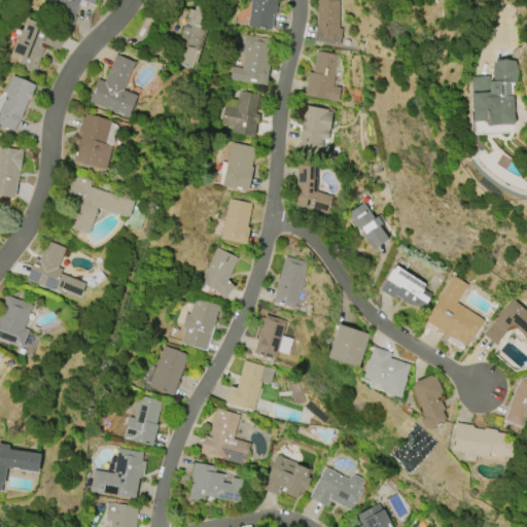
[(94,0),(93,5),(80,0),(74,16),(75,16),(71,28),(49,20),(57,2),(51,1),(51,0),(94,0)]
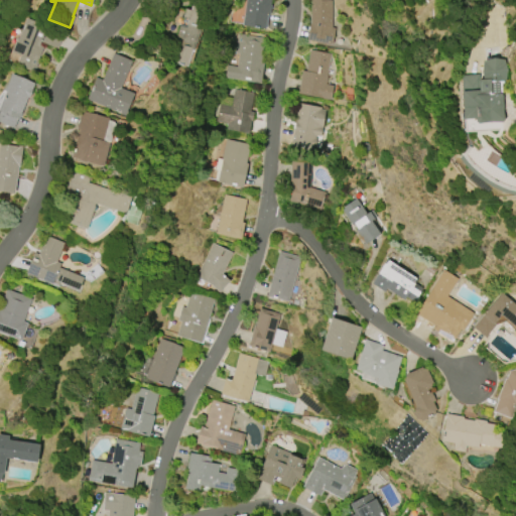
[(242,26),(246,0),(270,0),(269,6),(271,6),(269,15),(267,14),(264,29),(242,26)]
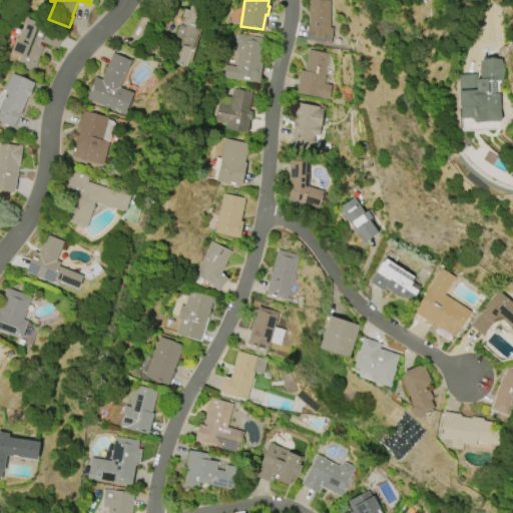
[(330,0),(330,28),(333,29),(330,45),(305,40),(308,21),(309,22),(309,0),(330,0)]
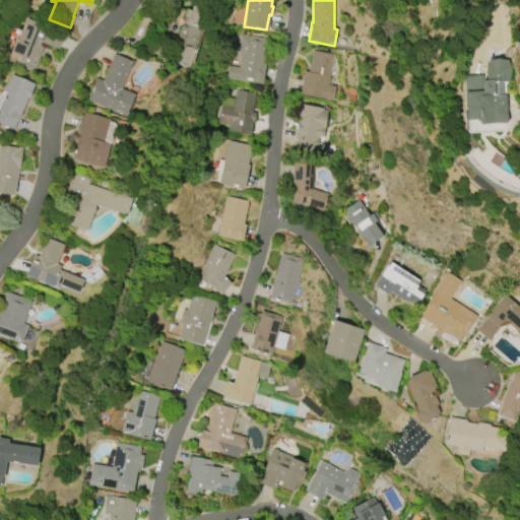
[(193,51),(188,67),(175,63),(180,48),(174,46),(186,9),(191,11),(193,6),(205,10),(199,27),(202,28),(195,51),(193,51)]
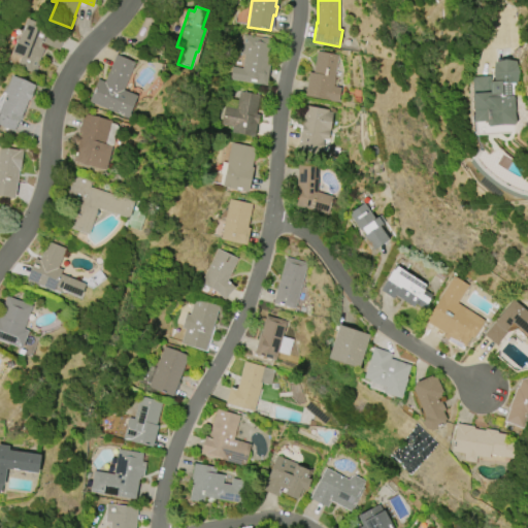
[(19,39),(27,19),(40,24),(38,27),(46,30),(39,47),(43,48),(34,73),(17,66),(20,57),(11,54),(17,38),(19,39)]
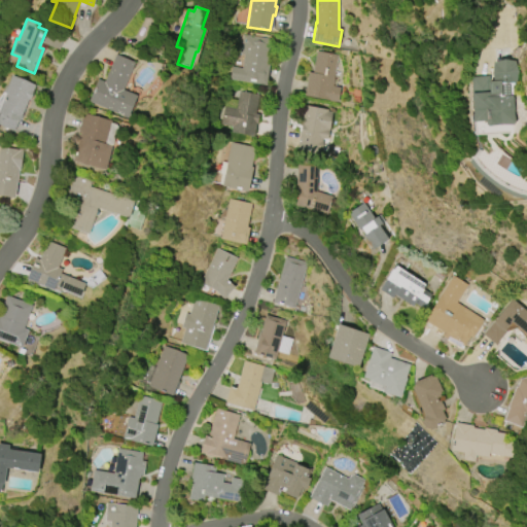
[(42,43),(47,30),(64,36),(59,49),(42,43)]
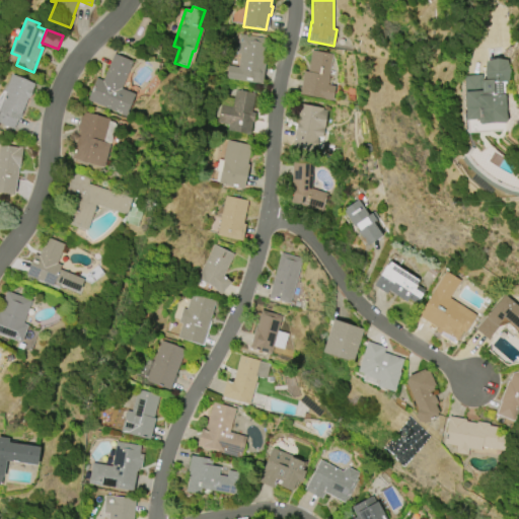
[(265,64),(262,84),(226,78),(228,66),(237,67),(239,54),(236,54),(239,33),(267,39),(262,63),(265,64)]
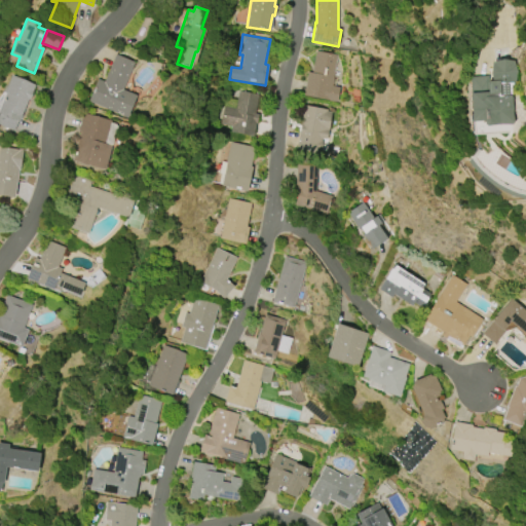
[(307,72),(311,73),(315,51),(337,55),(331,86),(339,88),(336,103),(302,96),(307,72)]
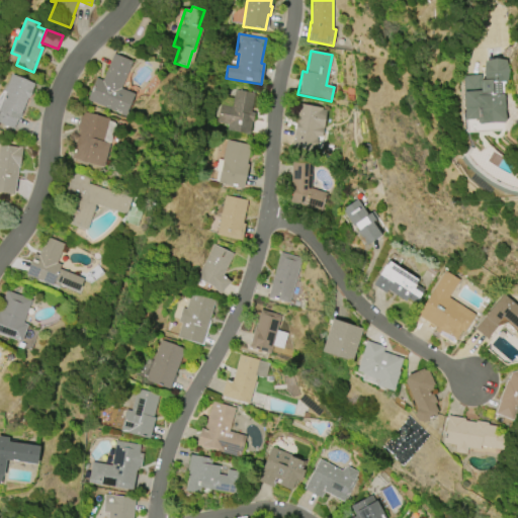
[(102,80),(113,54),(132,62),(120,88),(134,94),(124,116),(86,100),(96,78),(102,80)]
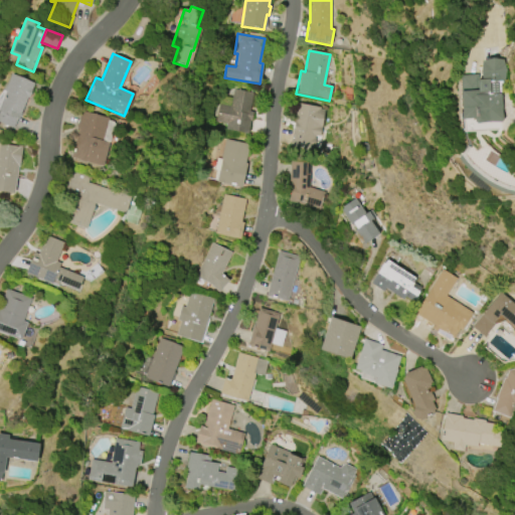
[(499,93),(501,95),(501,108),(503,120),(501,122),(489,122),(476,124),(474,122),(474,119),(462,119),(460,75),(477,74),(478,79),(481,79),(480,71),(481,61),(492,58),(503,59),(506,70),(504,81),(498,82),(499,93)]
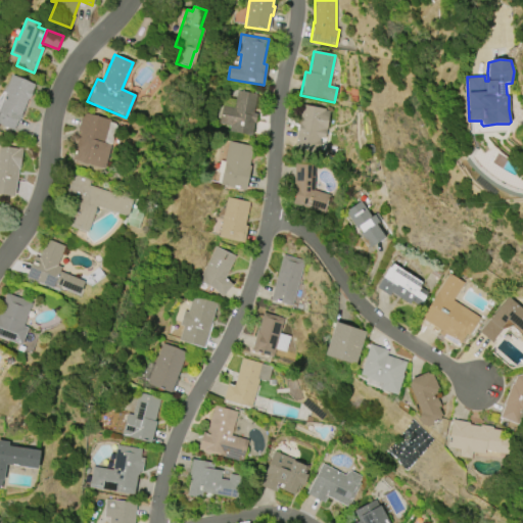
[(14,130),(0,124),(0,107),(6,93),(4,92),(11,76),(34,85),(32,91),(33,92),(30,99),(28,99),(19,119),(18,119),(14,130)]
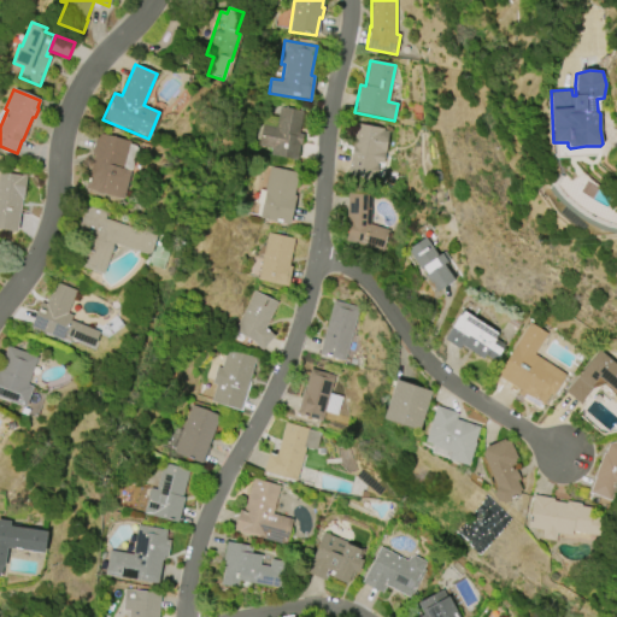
[(297,160),(270,154),(271,148),(258,146),(263,124),(275,127),(280,106),(303,111),(298,133),(303,134),(300,146),(299,145),(297,160)]
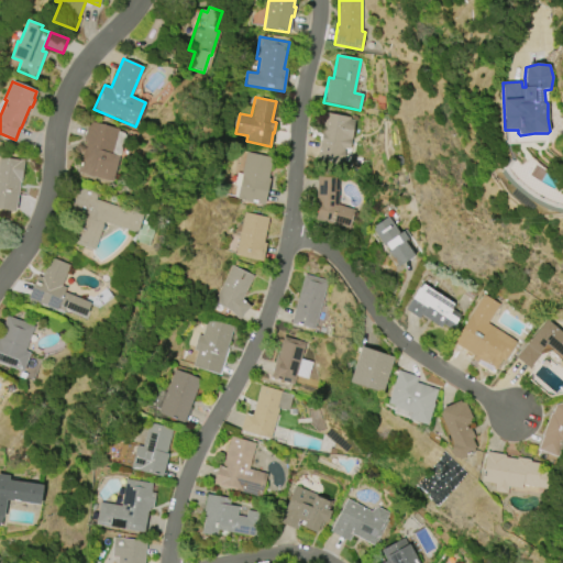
[(317,159),(324,113),(350,118),(350,120),(355,120),(350,150),(343,148),(342,152),(344,152),(342,162),(341,162),(340,163),(317,159)]
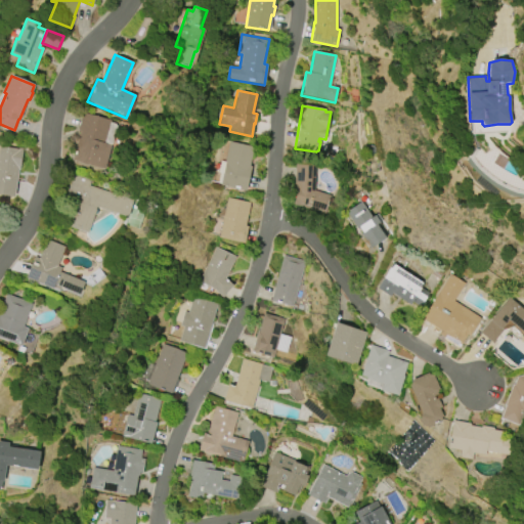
[(111,145),(104,169),(72,161),(79,132),(77,131),(82,114),(110,121),(103,143),(111,145)]
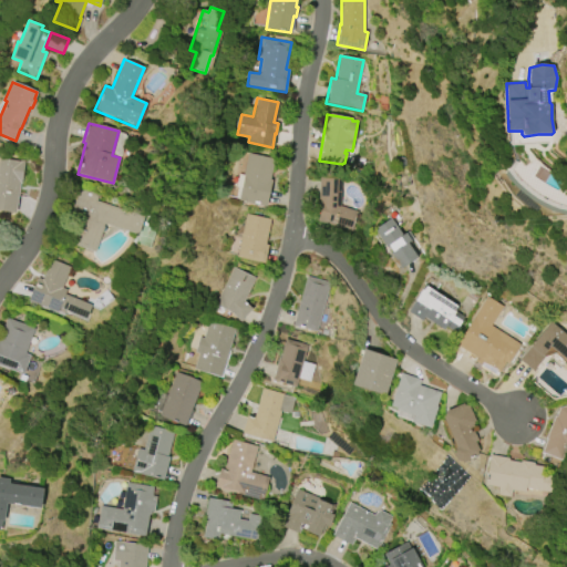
[(271,179),(266,206),(239,200),(239,198),(236,198),(238,186),(236,186),(239,174),(244,175),(248,153),(274,158),(269,179),(271,179)]
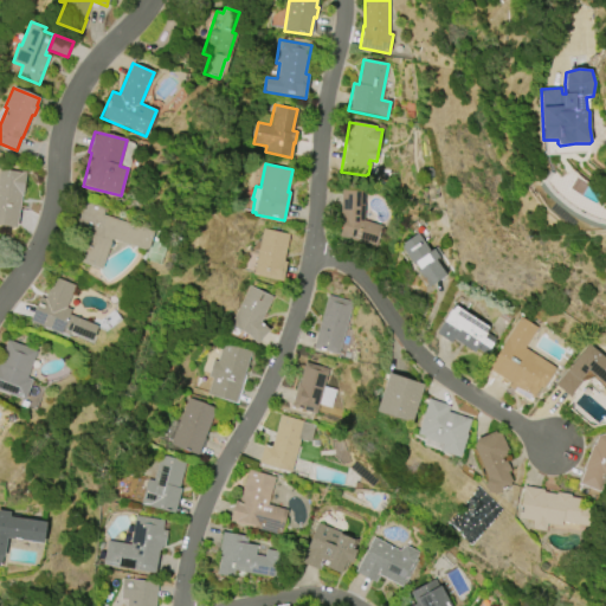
[(0,225),(0,169),(21,173),(21,172),(26,172),(23,197),(21,197),(17,227),(0,225)]
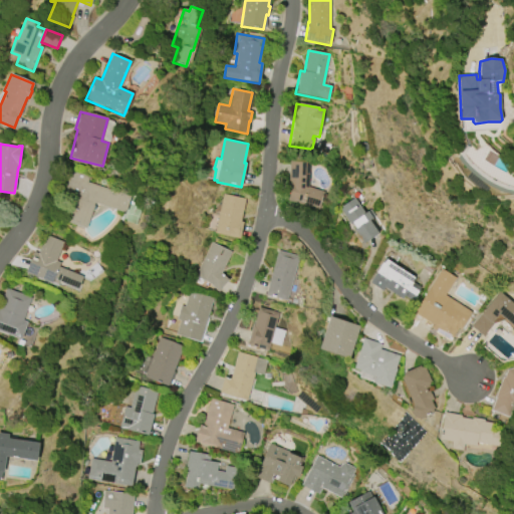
[(290,192),(288,192),(289,162),(309,163),(308,187),(324,192),(319,210),(287,201),(290,192)]
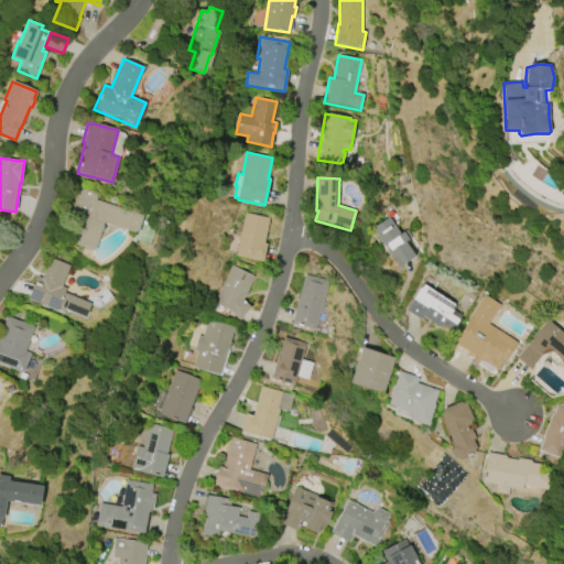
[(95,199),(143,216),(137,234),(104,223),(95,250),(71,242),(75,231),(65,228),(78,188),(97,194),(95,199)]
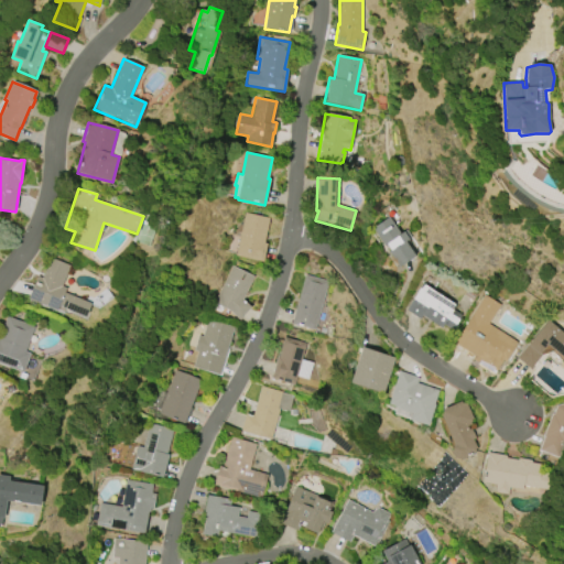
[(235,256),(245,213),(269,218),(263,243),(267,243),(262,262),(235,256)]
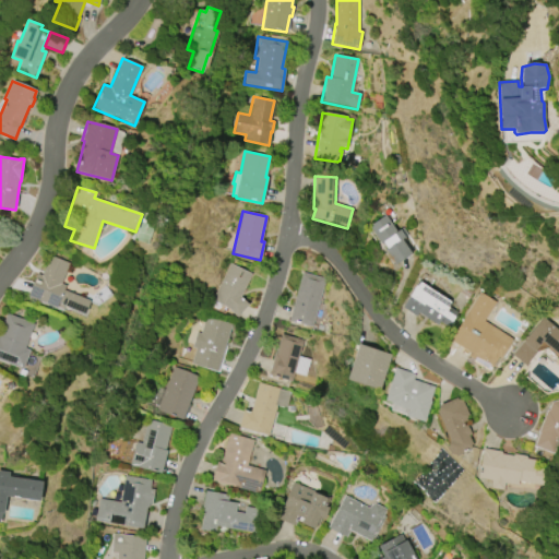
[(371,225),(384,215),(396,233),(403,228),(407,235),(402,239),(412,254),(395,265),(384,250),(387,248),(382,242),(381,244),(370,228),(372,226),(371,225)]
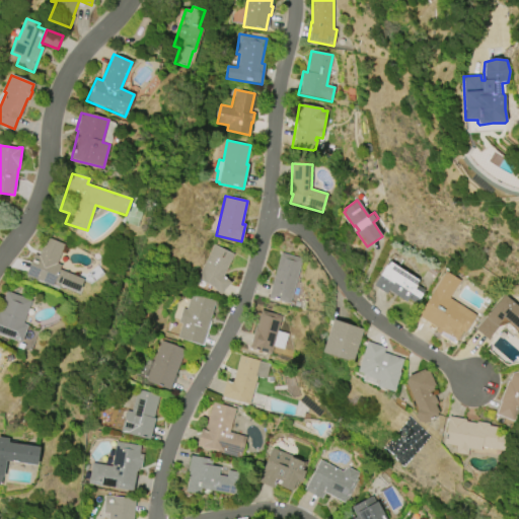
[(58,288),(25,275),(33,254),(39,255),(46,237),(64,244),(57,264),(61,266),(59,270),(83,280),(78,292),(59,284),(58,288)]
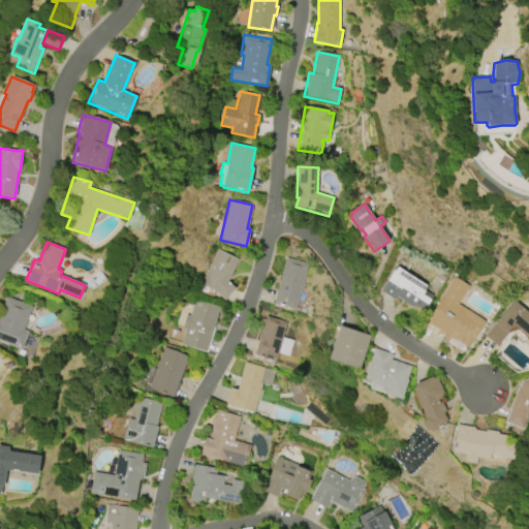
[(199,284),(217,249),(239,259),(227,281),(235,288),(224,300),(215,291),(199,284)]
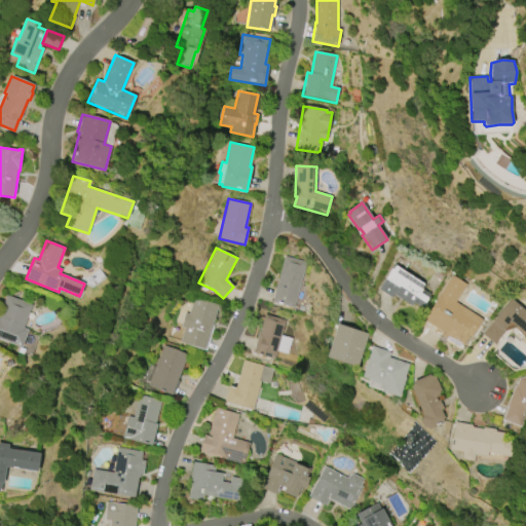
[(306,262),(293,308),(271,302),(285,257),(306,262)]
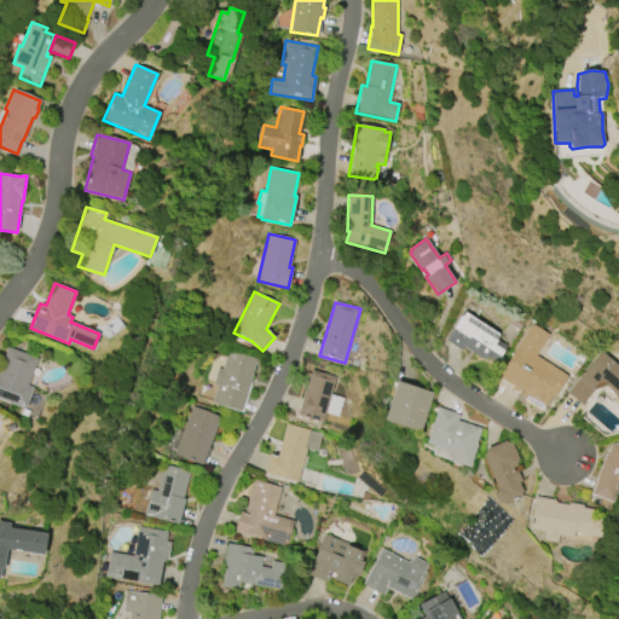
[(461,351),(445,341),(464,312),(498,335),(496,339),(507,346),(493,366),(463,346),(461,351)]
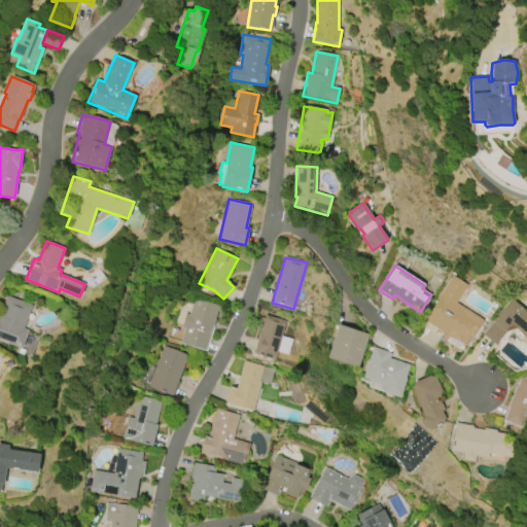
[(423,321),(453,276),(467,285),(455,303),(483,320),(471,338),(469,337),(461,350),(446,340),(446,339),(441,336),(443,334),(423,321)]
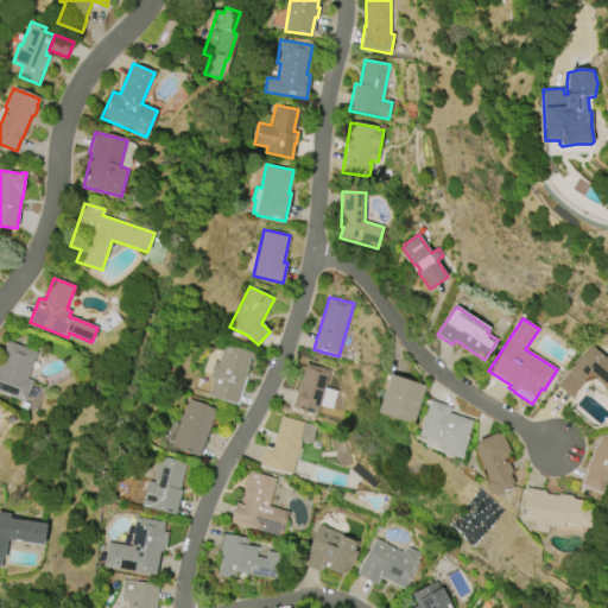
[(25,401),(0,391),(0,358),(7,341),(37,352),(26,379),(32,381),(25,401)]
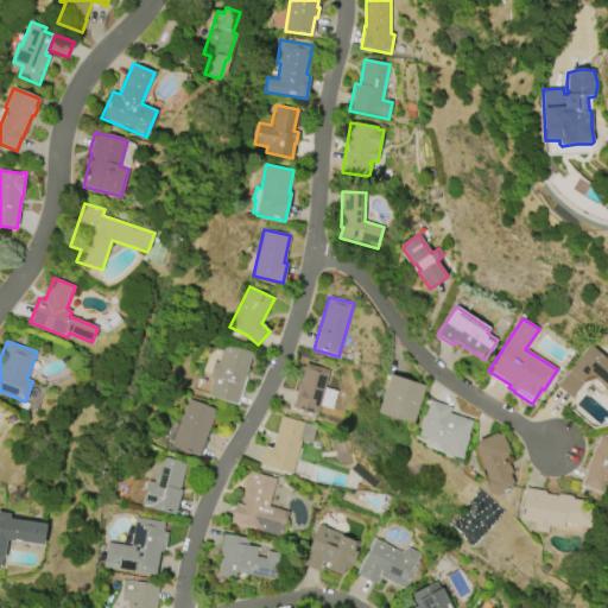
[(252,353),(236,405),(208,397),(213,380),(209,379),(214,362),(217,363),(223,344),(252,353)]
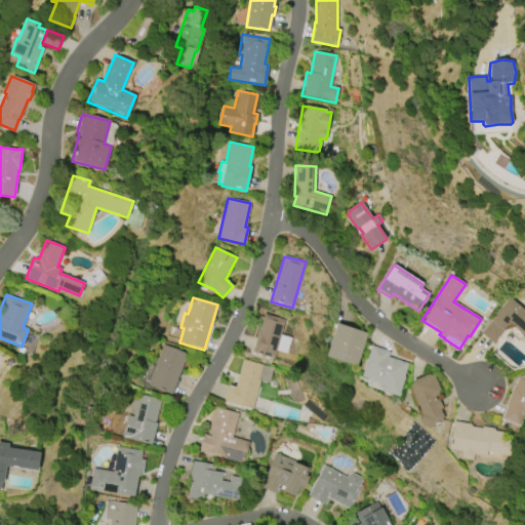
[(524,334),(509,321),(501,330),(503,331),(495,340),(496,341),(494,345),(480,333),(510,297),(524,310),(524,334)]
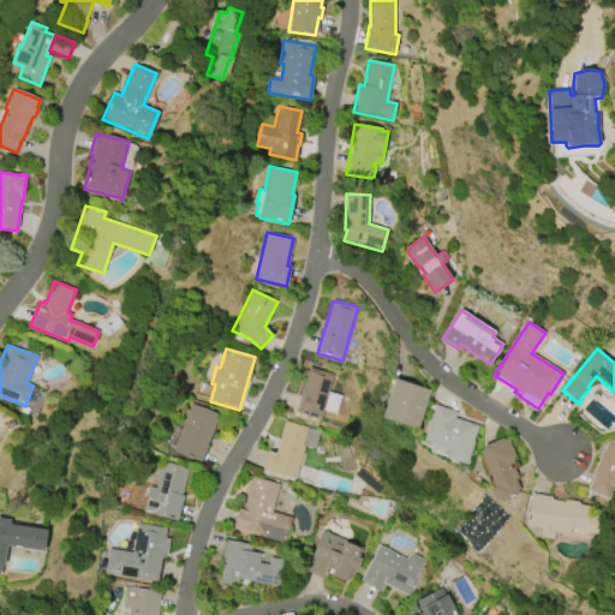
[(321,421),(296,413),(303,389),(304,389),(310,368),(334,375),(321,421)]
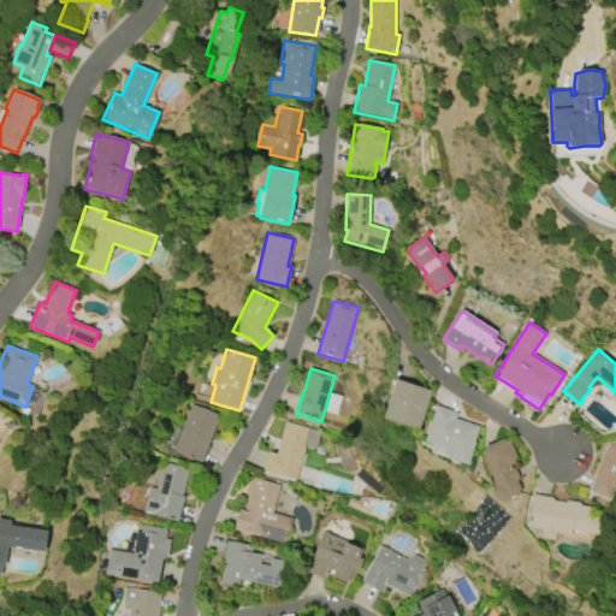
[(395,380),(430,391),(418,430),(383,419),(395,380)]
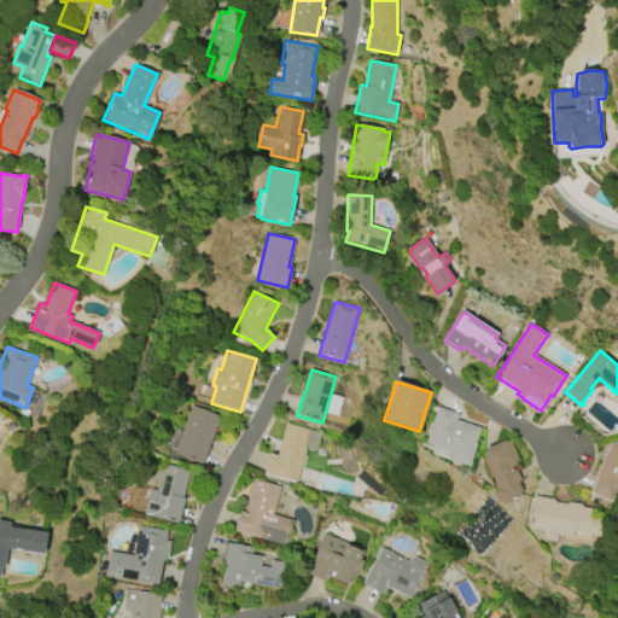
[(202,464),(174,453),(192,406),(220,418),(202,464)]
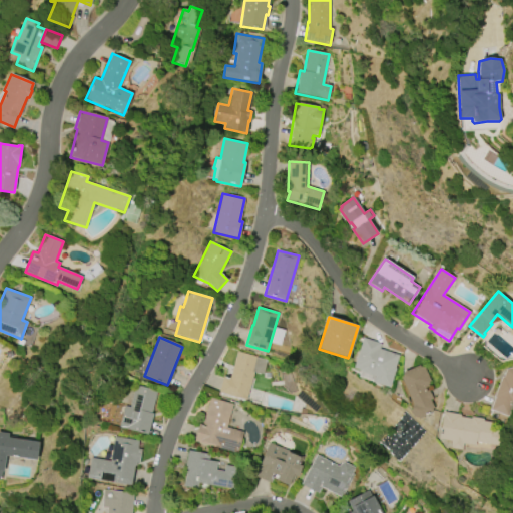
[(353,368),(363,338),(380,344),(379,349),(399,355),(395,368),(396,369),(389,387),(372,382),(374,377),(358,372),(359,370),(353,368)]
